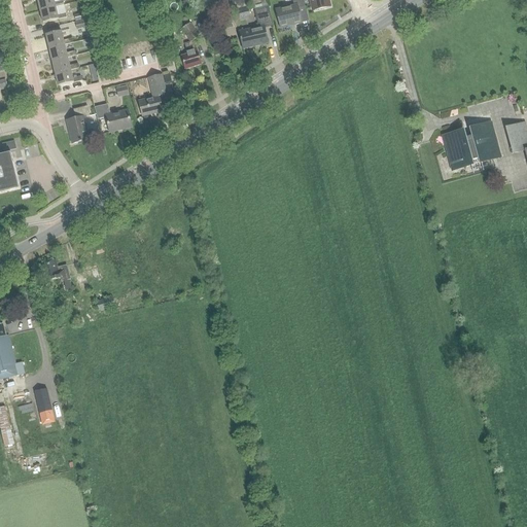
[(37,0),(40,10),(56,7),(56,8),(65,5),(63,1),(55,3),(54,0),(37,0)]
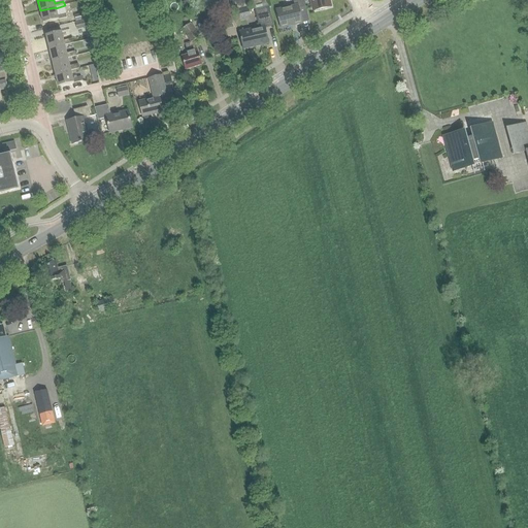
[(238,9),(235,0),(229,0),(232,11),(238,9)]
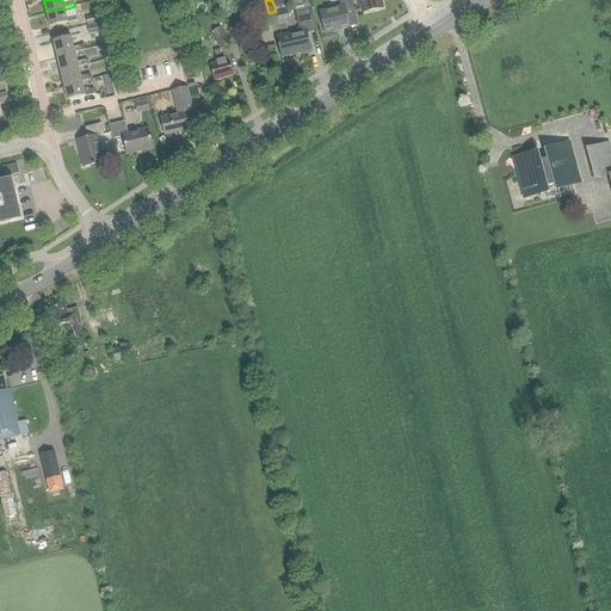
[(272,0),(276,11),(282,10),(279,0),(272,0)]
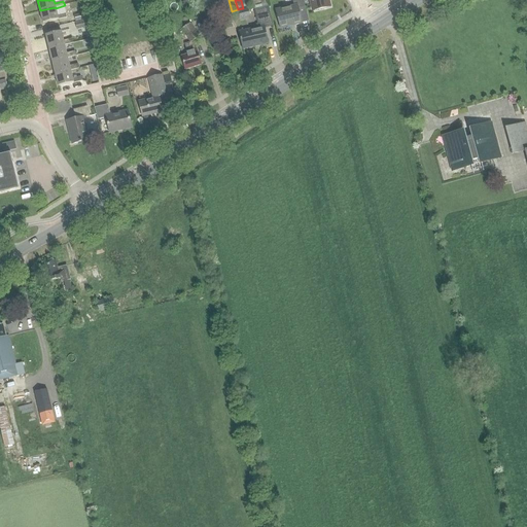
[(291,0),(293,6),(276,10),(280,29),(303,24),(299,10),(306,8),(303,0),(291,0)]
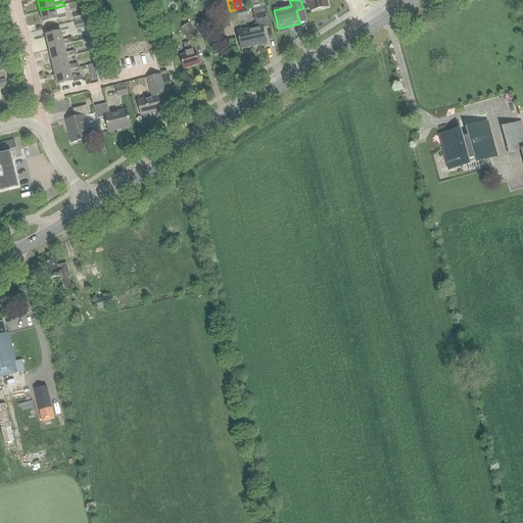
[(328,7),(326,0),(307,0),(311,11),(328,7)]
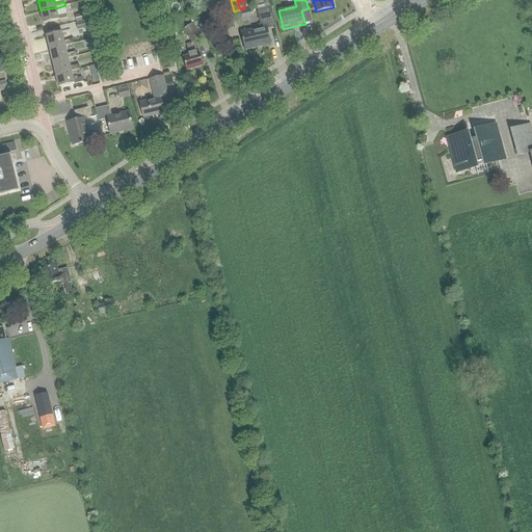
[(275,27),(271,6),(266,8),(265,4),(256,6),(261,28),(241,32),(245,50),(270,44),(267,29),(275,27)]
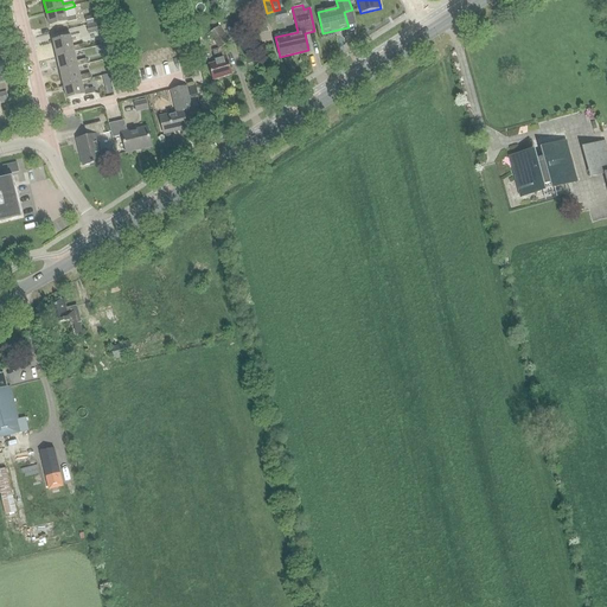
[(64,8),(46,12),(51,27),(68,23),(68,24),(77,21),(76,16),(66,18),(64,10),(64,8)]
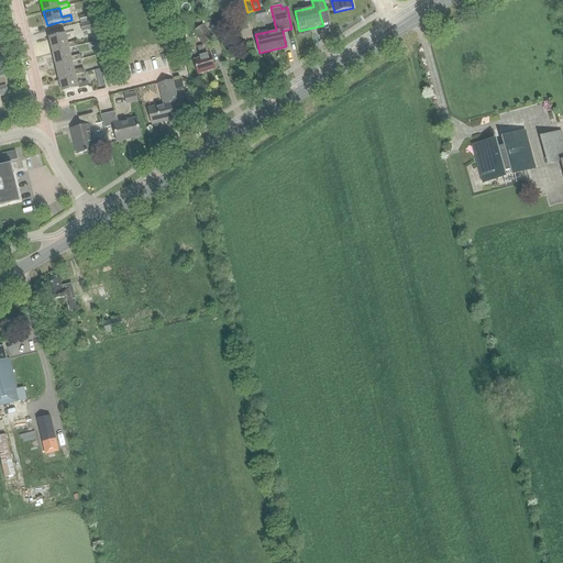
[(95,20),(92,13),(79,15),(81,23),(95,20)]
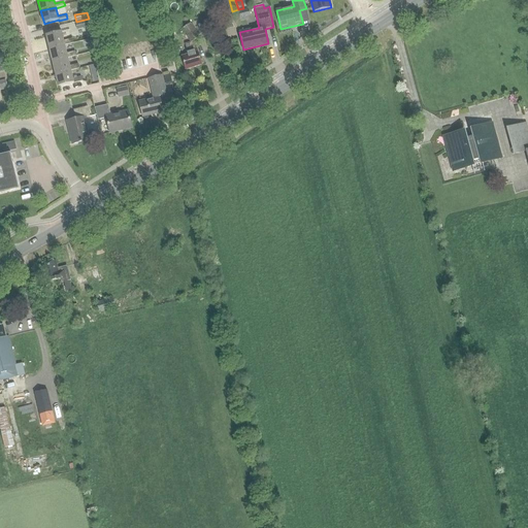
[(75,23),(76,30),(90,27),(88,20),(75,23)]
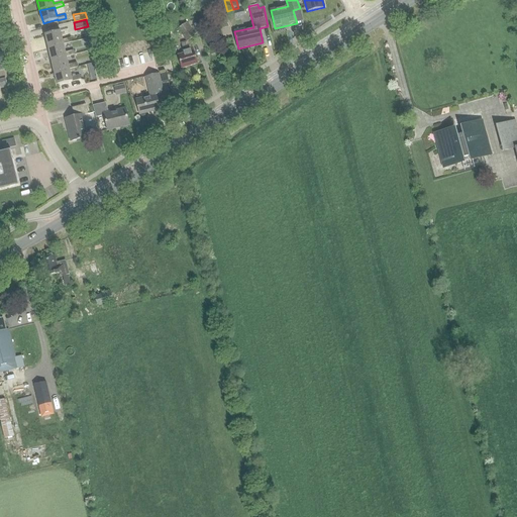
[(186,41),(195,36),(187,23),(178,28),(186,41)]
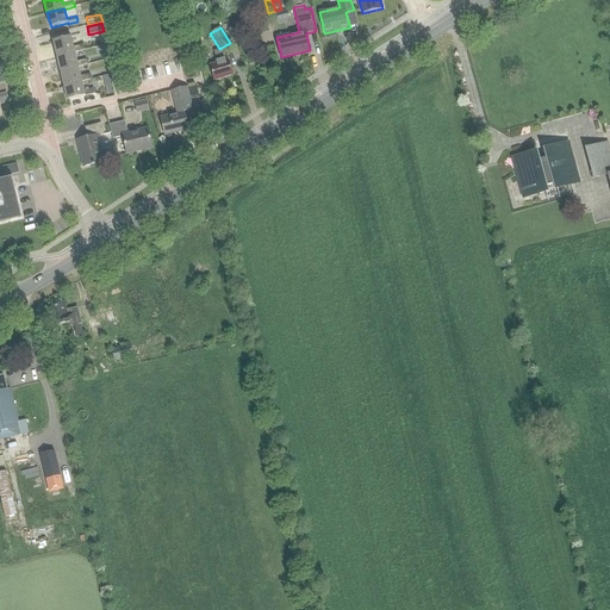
[(75,53),(85,50),(83,45),(74,48),(72,37),(54,42),(57,57),(75,53)]
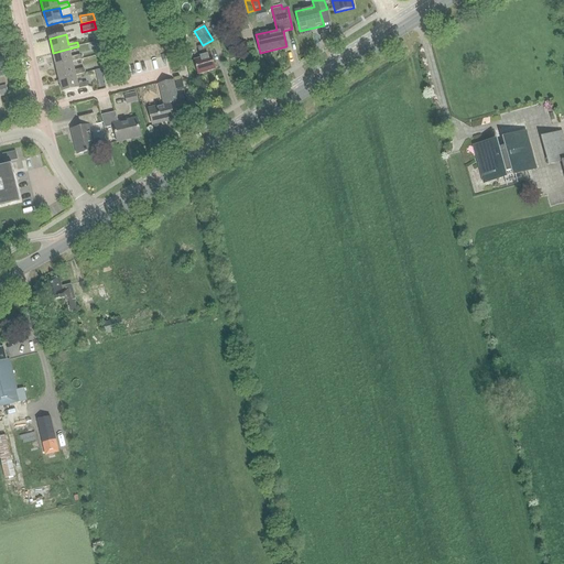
[(73,62),(73,63),(83,60),(80,55),(72,57),(69,49),(53,53),(56,66),(73,62)]
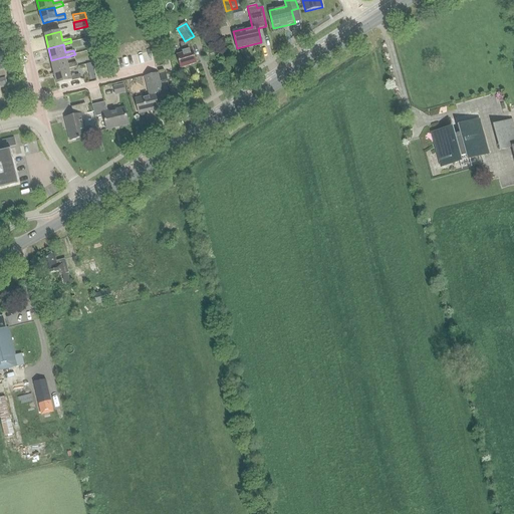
[(177,55),(181,68),(196,63),(192,47),(182,50),(183,53),(177,55)]
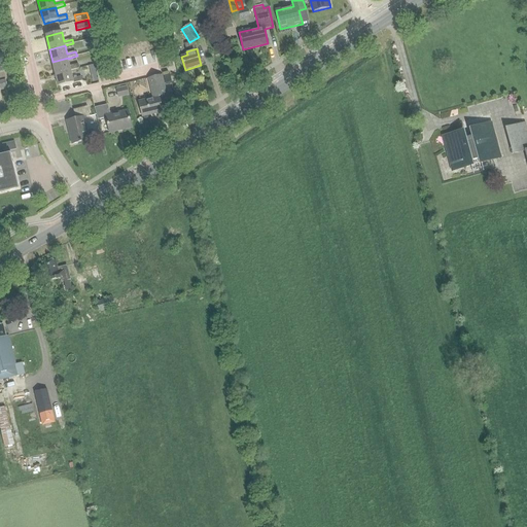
[(71,70),(71,71),(79,69),(78,64),(70,66),(68,59),(68,58),(53,62),(56,74),(71,70)]
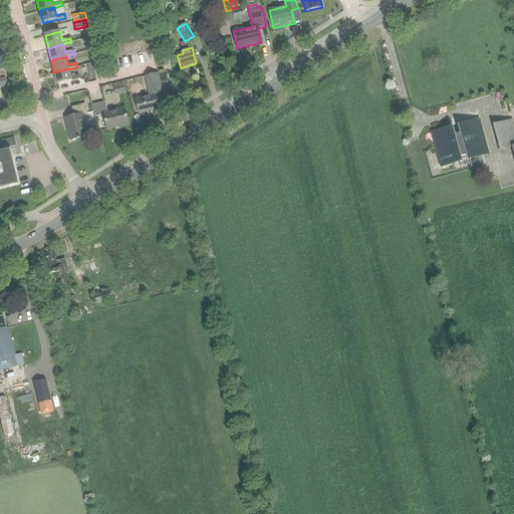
[(69,68),(54,72),(57,84),(72,80),(72,81),(80,79),(79,75),(71,77),(69,69),(69,68)]
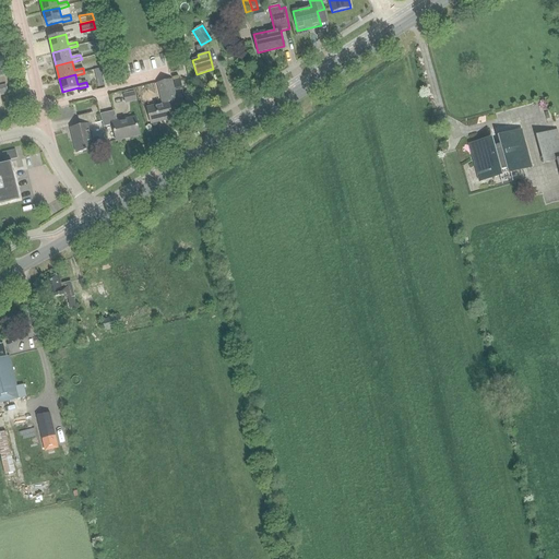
[(158,83),(161,91),(164,104),(147,108),(151,125),(173,119),(168,103),(175,102),(170,80),(158,83)]
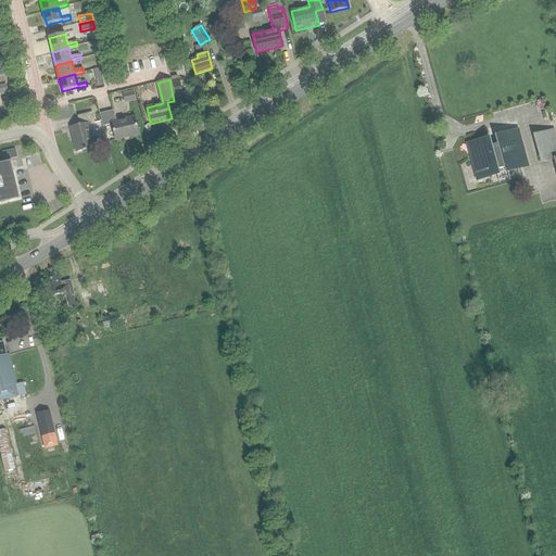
[(123,93),(125,103),(136,100),(134,91),(123,93)]
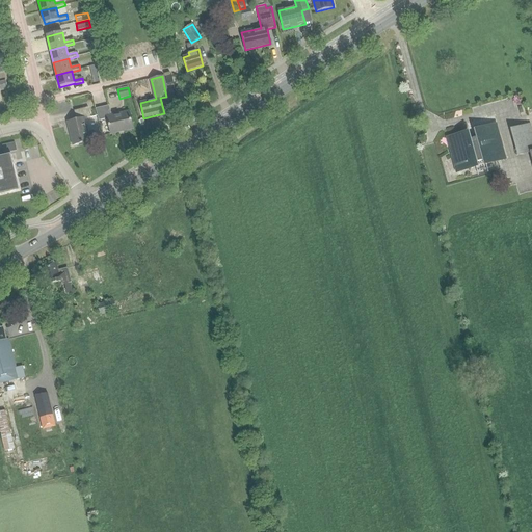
[(111,134),(133,129),(129,111),(111,115),(109,106),(96,109),(99,122),(107,120),(111,134)]
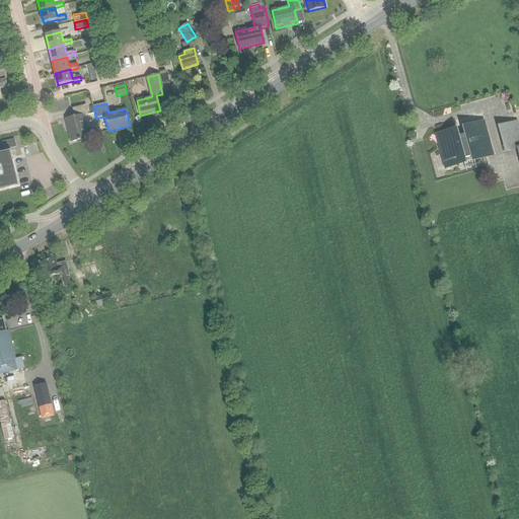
[(82,117),(88,115),(86,104),(72,108),(74,118),(65,120),(71,142),(88,138),(82,117)]
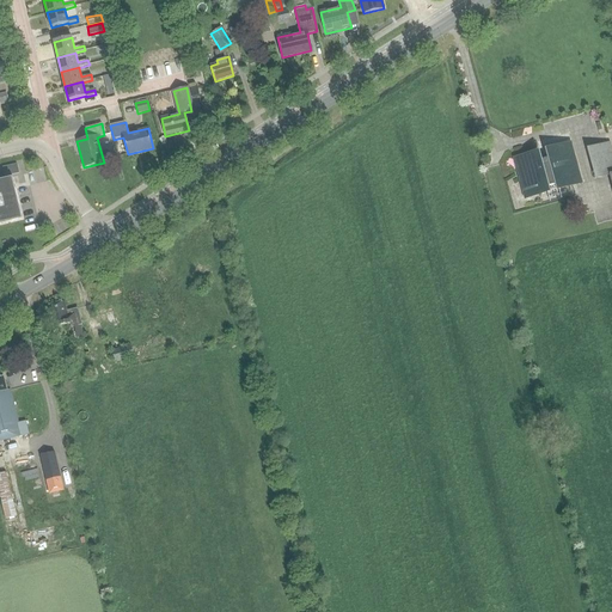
[(588,151),(597,181),(611,176),(611,182),(611,150),(611,144),(588,151)]
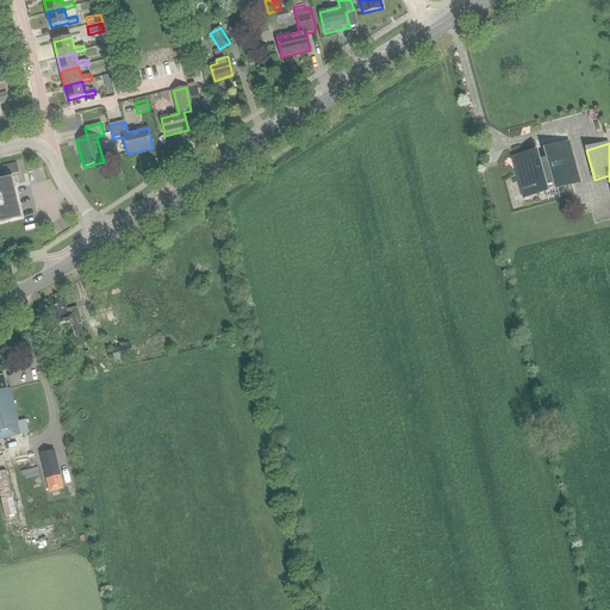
[(514,159),(524,197),(578,182),(567,144),(546,150),(548,160),(537,162),(535,153),(514,159)]
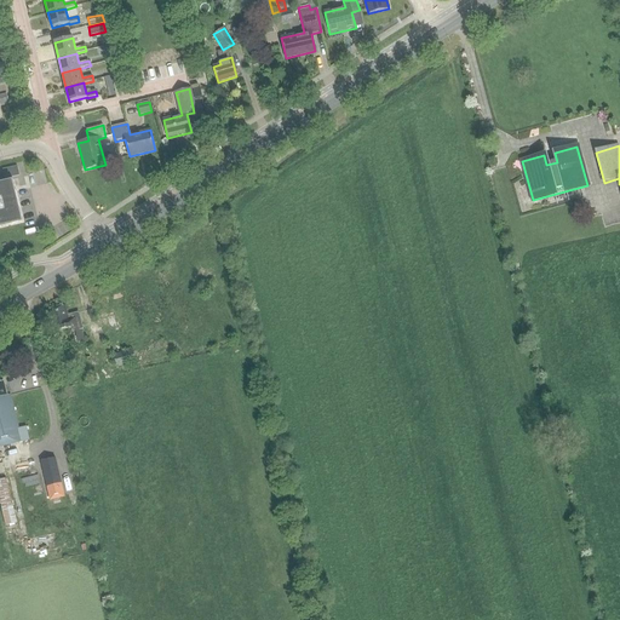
[(0,228),(23,223),(13,181),(0,183),(0,228)]
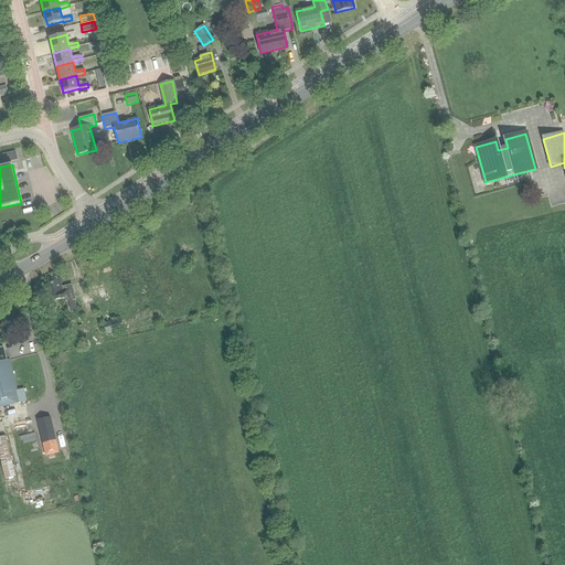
[(45,301),(54,333),(83,327),(75,300),(76,300),(72,285),(62,287),(60,278),(43,283),(48,301),(45,301)]
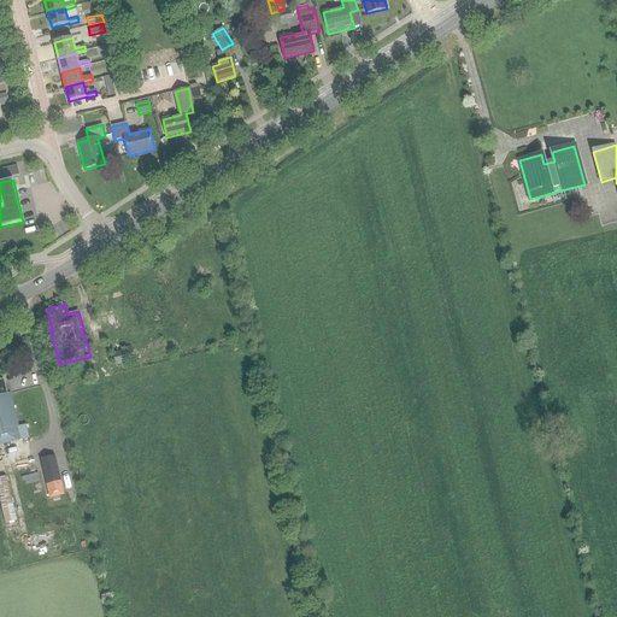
[(116,365),(135,360),(131,348),(113,353),(116,365)]
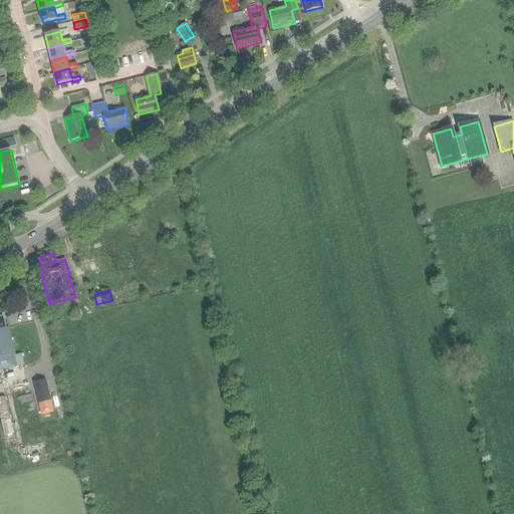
[(0,370),(18,366),(24,364),(21,353),(15,355),(8,327),(6,328),(3,316),(0,316),(0,370)]
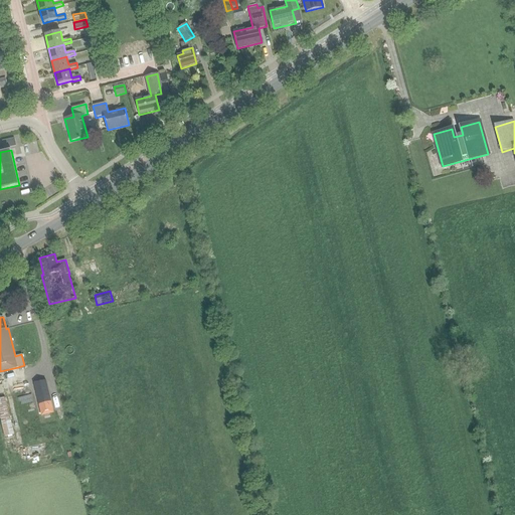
[(0,398),(0,416),(5,437),(14,435),(5,397),(0,398)]
